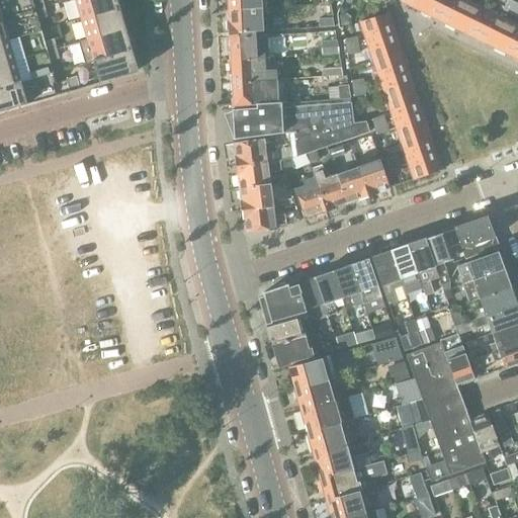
[(41,0),(31,0),(34,9),(44,7),(41,0)]
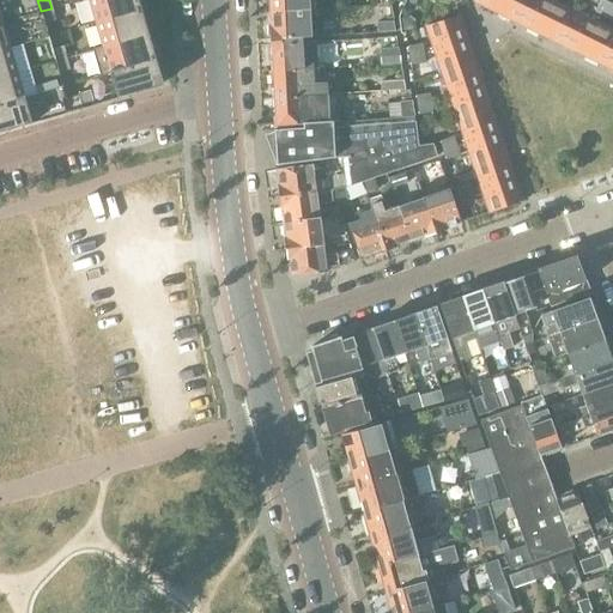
[(87,0),(95,23),(141,10),(138,0),(87,0)]
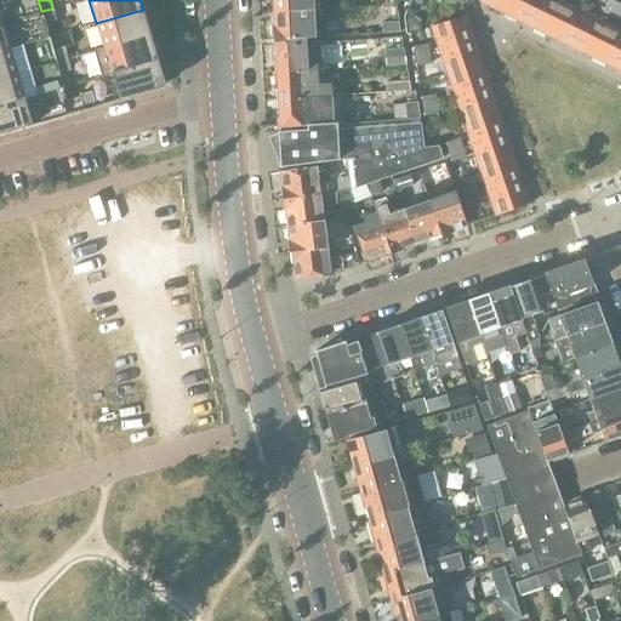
[(273,12),(315,10),(314,0),(268,0),(269,7),(273,10),(273,12)]
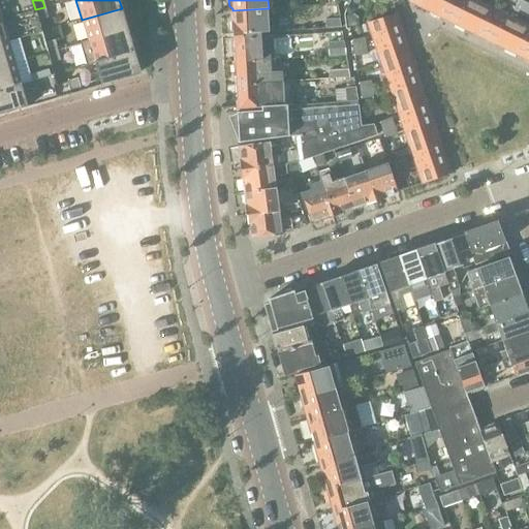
[(428,11),(433,0),(408,0),(408,1),(428,11)]
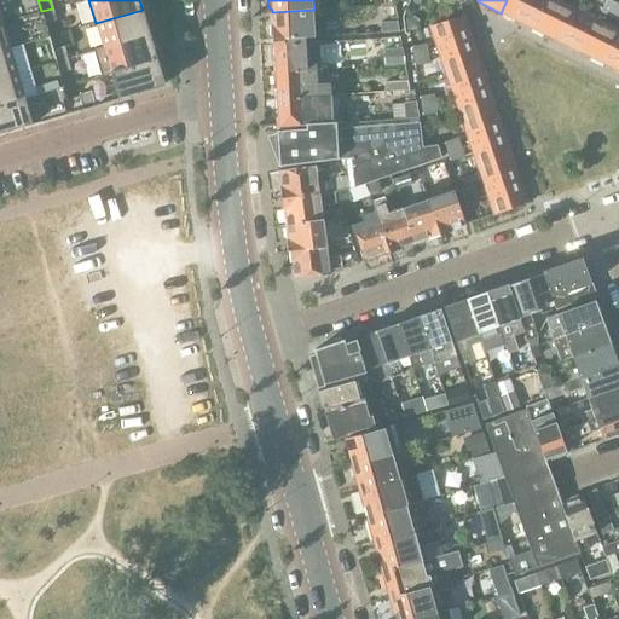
[(533,0),(507,0),(501,13),(522,24),(533,0)]
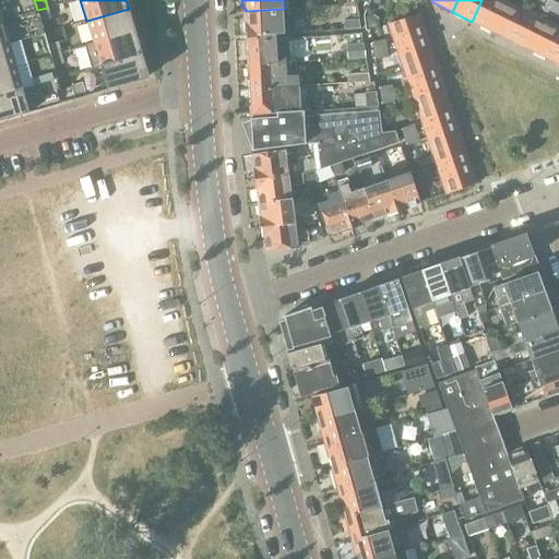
[(507,3),(500,0),(482,0),(472,22),(492,32),(507,3)]
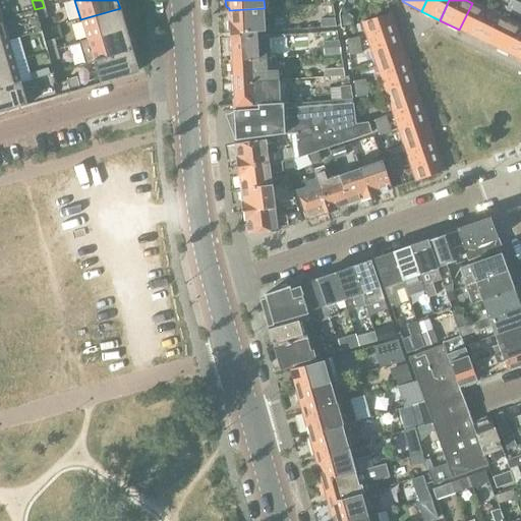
[(518,2),(512,0),(509,0),(505,9),(512,13),(518,2)]
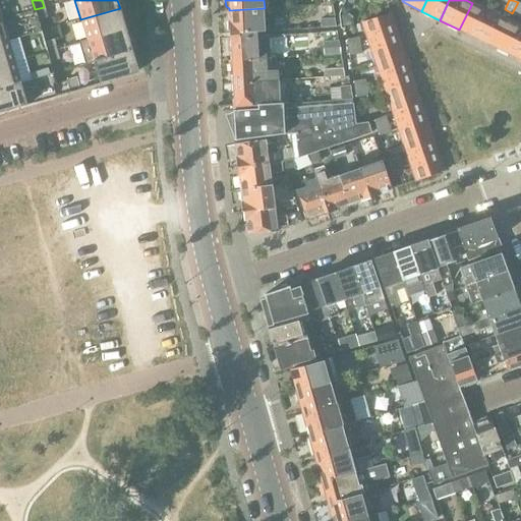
[(520,4),(518,2),(512,13),(520,16),(520,13),(520,4)]
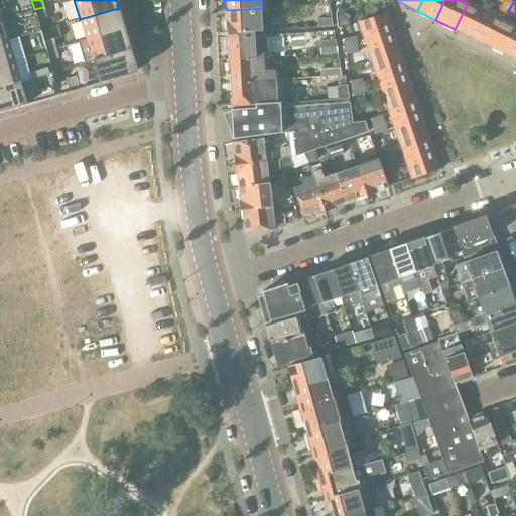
[(487,12),(468,3),(455,29),(473,38),(487,12)]
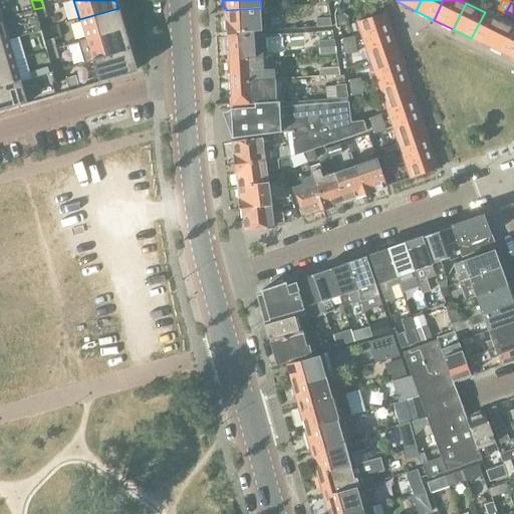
[(43,7),(34,9),(37,19),(46,16),(43,7)]
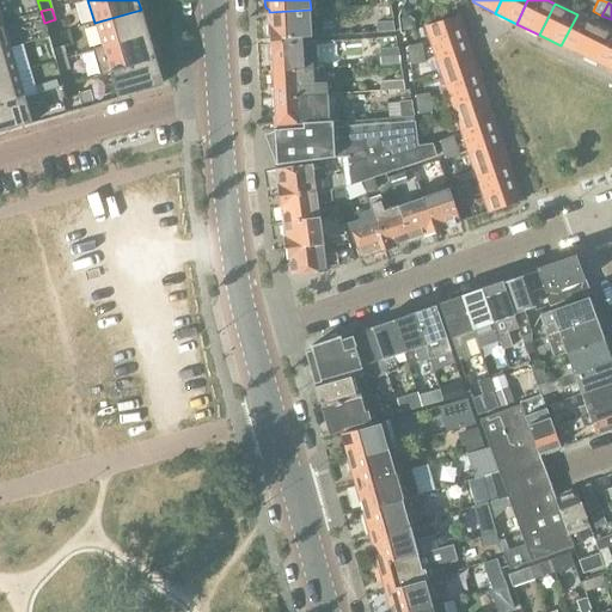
[(311,10),(269,12),(269,23),(267,25),(267,35),(270,37),(270,40),(312,37),(312,36),(322,36),(320,14),(325,13),(326,19),(347,18),(347,8),(311,11),(311,10)]
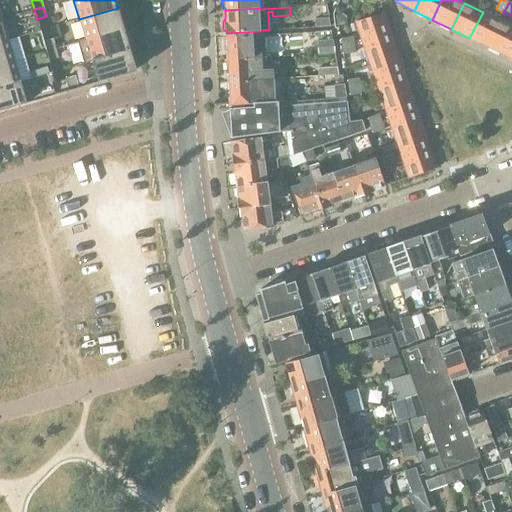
[(79,19),(85,38),(85,40),(124,29),(118,8),(79,19)]
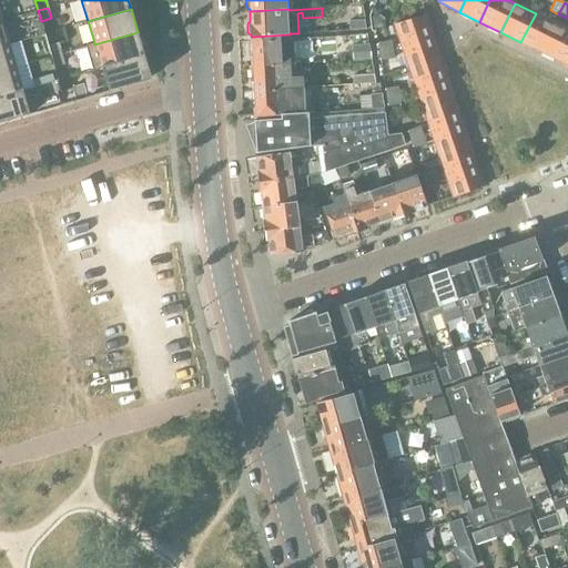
[(424,13),(424,14),(394,24),(401,46),(432,36),(424,13)]
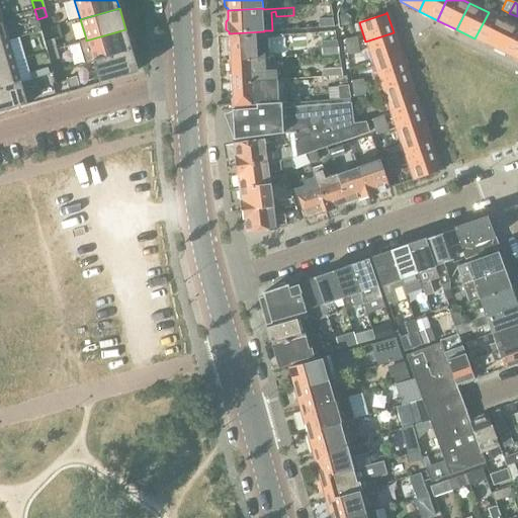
[(506,21),(489,12),(475,38),(493,48),(506,21)]
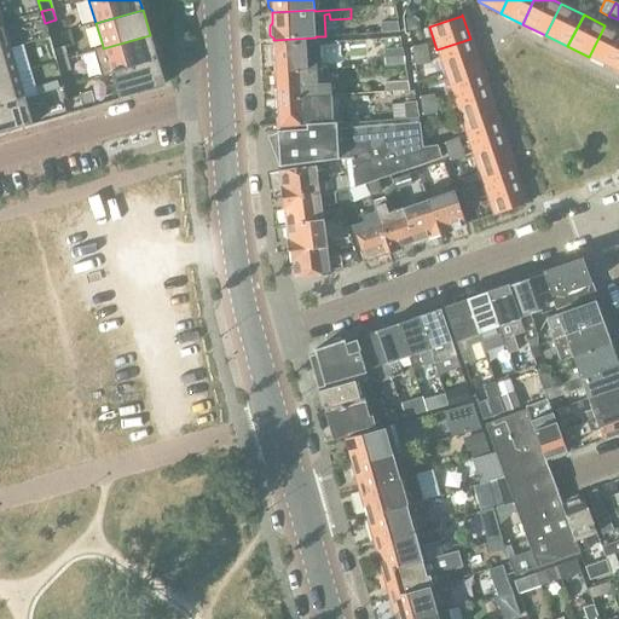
[(418,22),(412,18),(405,19),(408,32),(420,29),(418,22)]
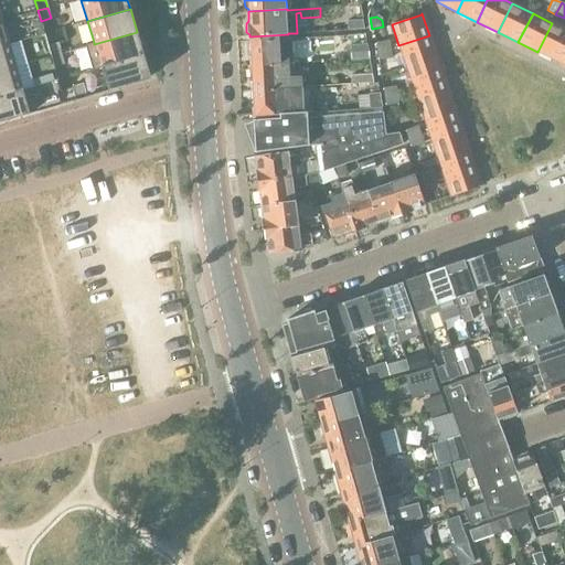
[(348,30),(363,29),(362,20),(347,20),(348,30)]
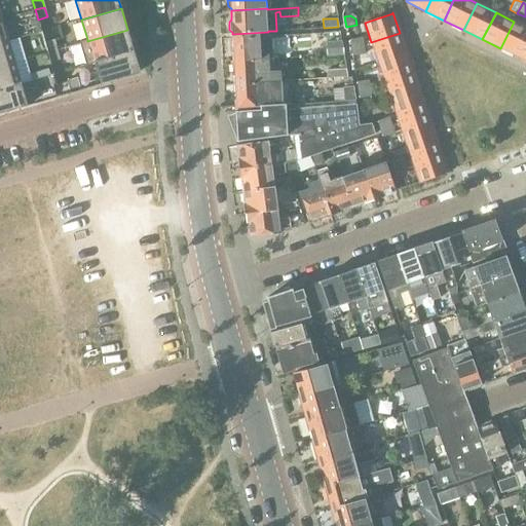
[(0,20),(0,43),(8,41),(2,20),(0,20)]
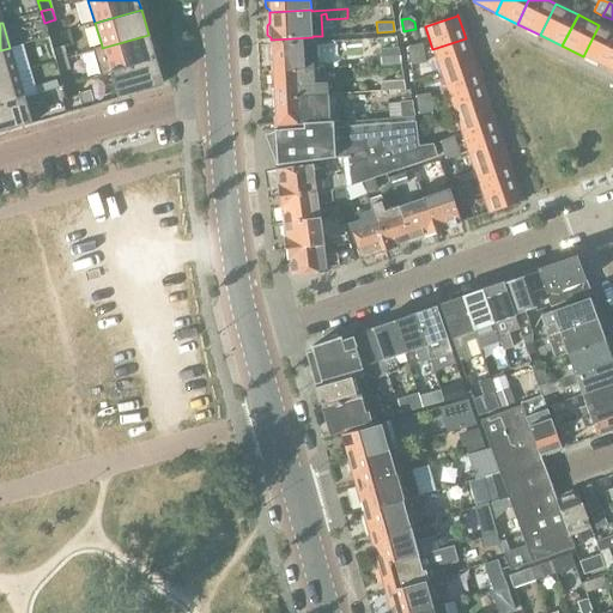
[(605,67),(612,50),(612,31),(599,25),(583,56),(605,67)]
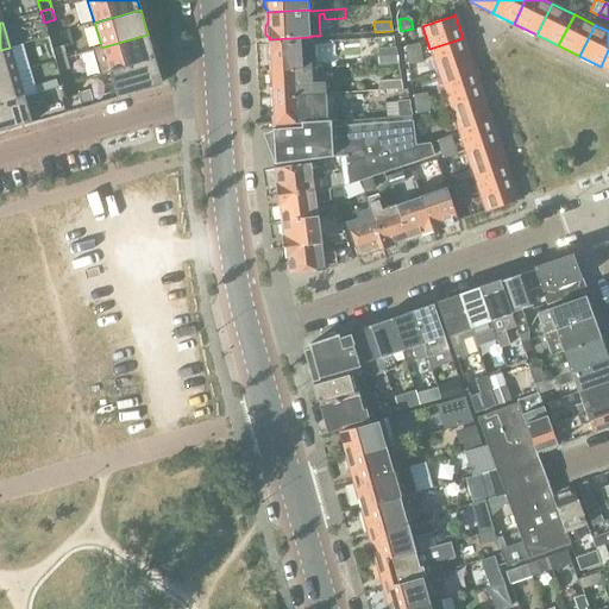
[(99,76),(110,73),(108,73),(155,60),(148,35),(101,48),(101,45),(92,48),(99,76)]
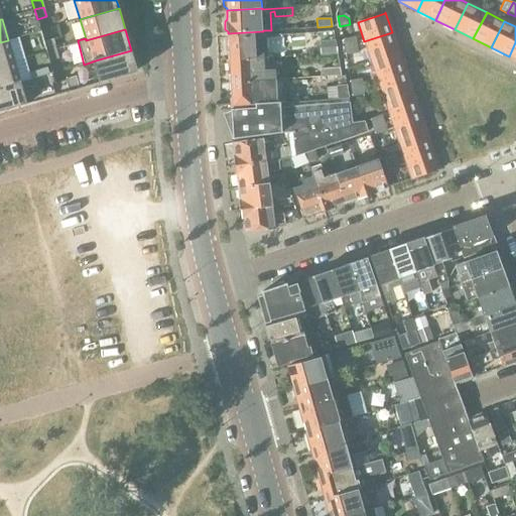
[(263,31),(228,33),(229,39),(225,39),(226,51),(229,50),(230,59),(265,57),(264,35),(263,31)]
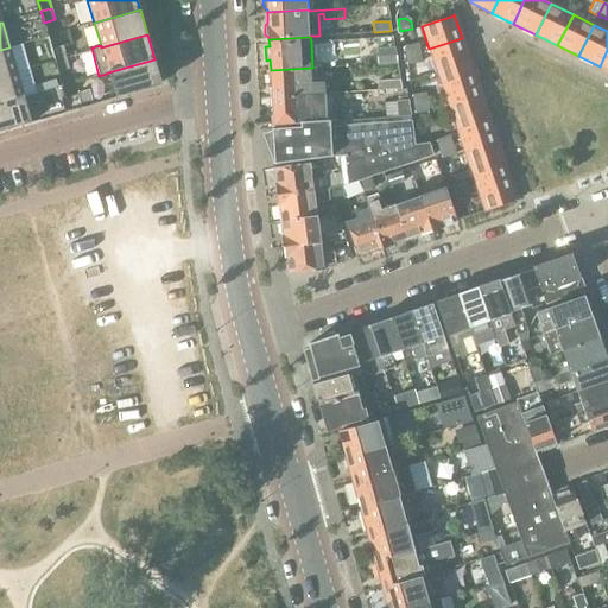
[(462,38),(429,49),(437,73),(470,62),(462,38)]
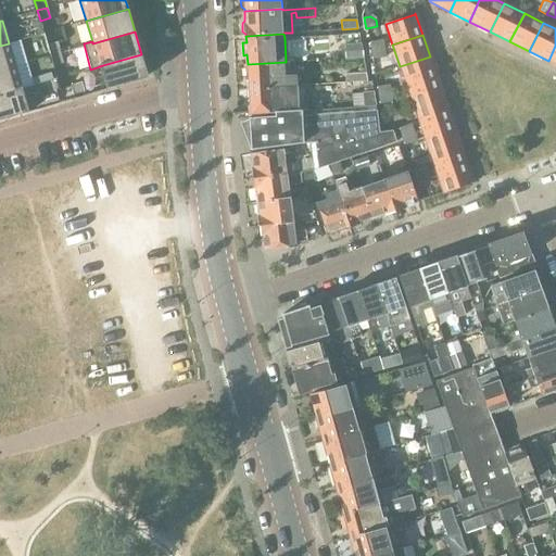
[(369,42),(370,51),(382,49),(381,40),(369,42)]
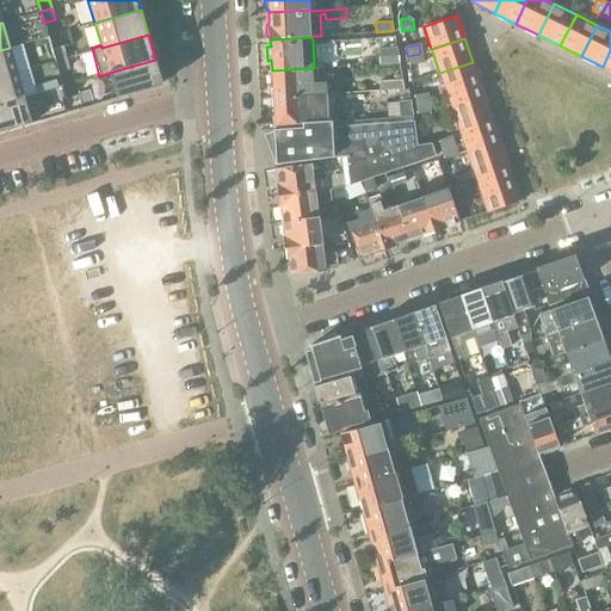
[(62,45),(51,49),(55,61),(66,57),(62,45)]
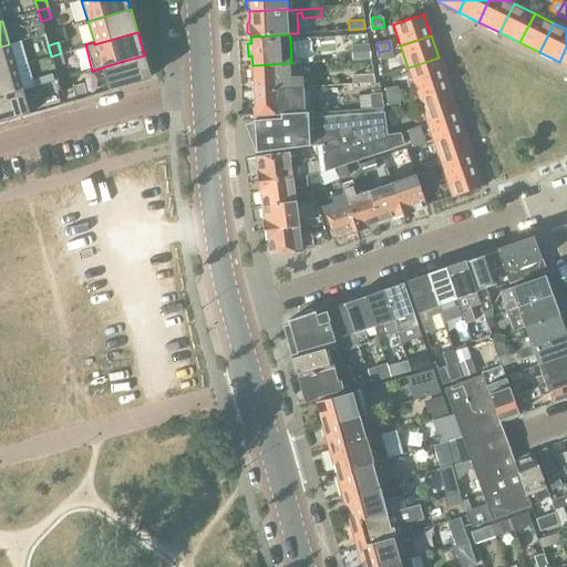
[(0,71),(16,66),(9,44),(0,47),(0,71)]
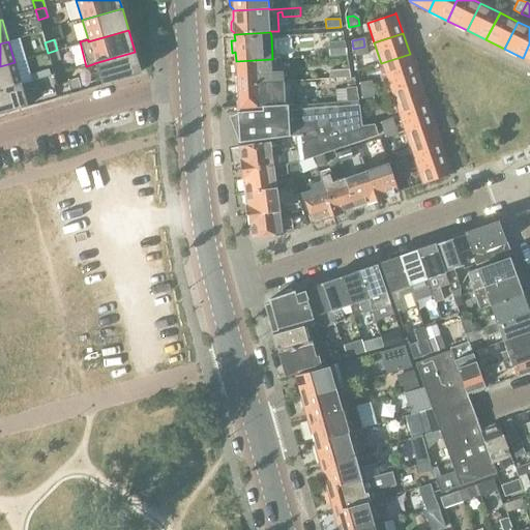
[(345,55),(344,41),(328,43),(330,56),(345,55)]
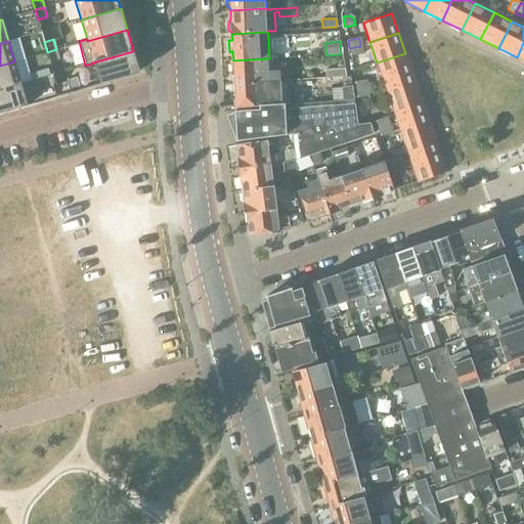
[(349,48),(350,56),(362,55),(360,46),(349,48)]
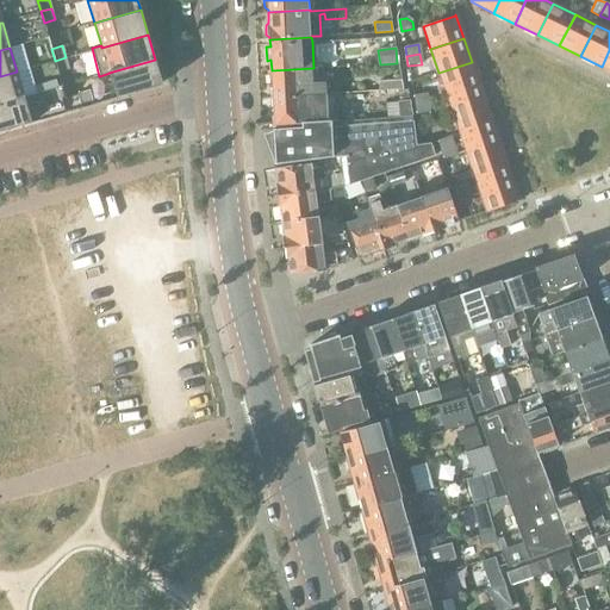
[(66,57),(55,61),(58,73),(69,69),(66,57)]
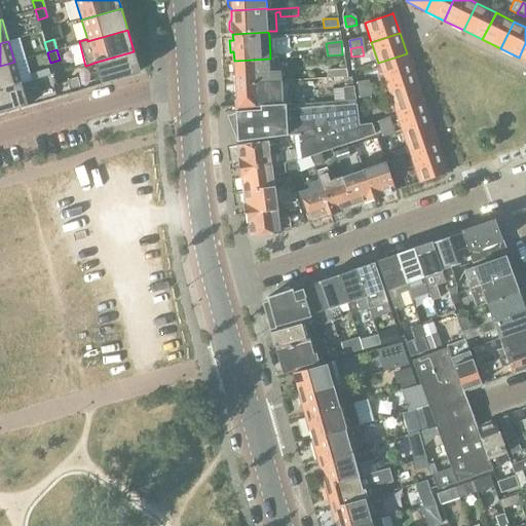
[(94,63),(95,63),(101,84),(133,75),(133,74),(139,72),(134,53),(134,51),(94,63)]
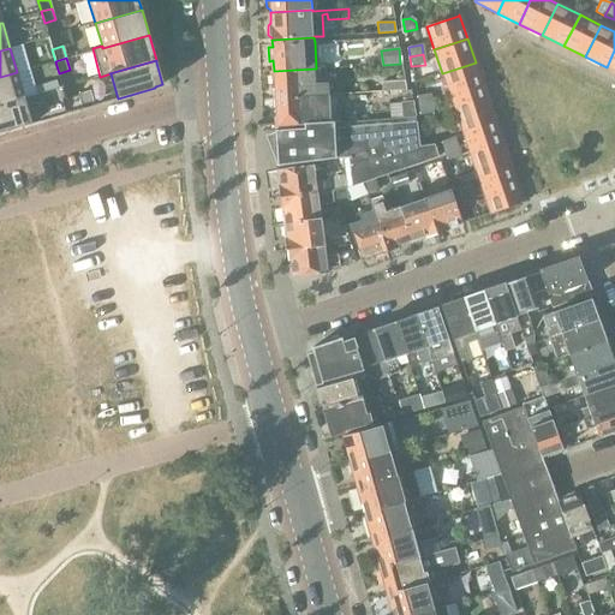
[(476,63),(442,73),(449,96),(483,85),(476,63)]
